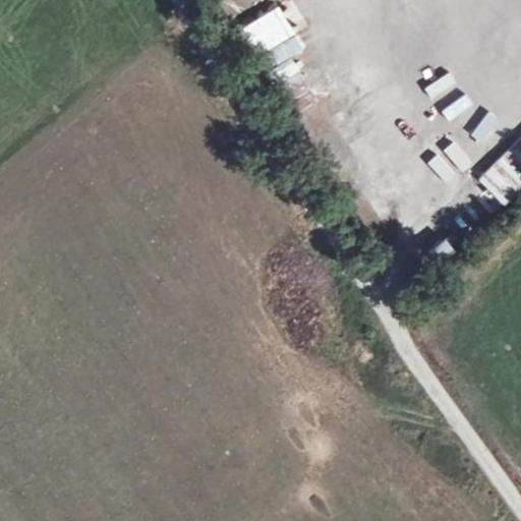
[(280,5),(240,27),(265,70),(304,49),(280,5)]
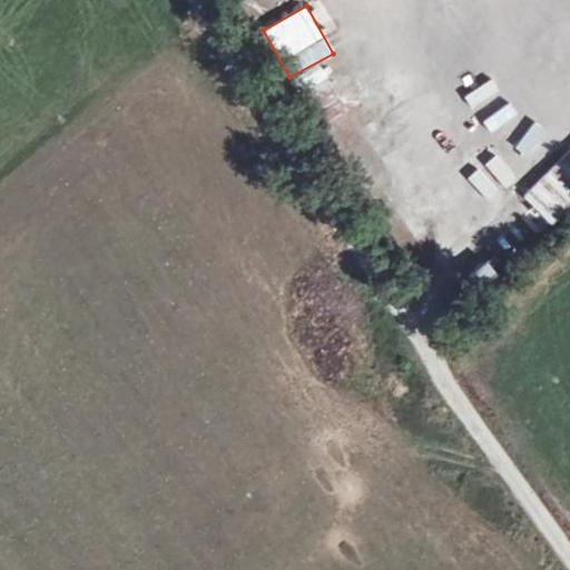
[(333,118),(349,109),(321,64),(305,74),(333,118)]
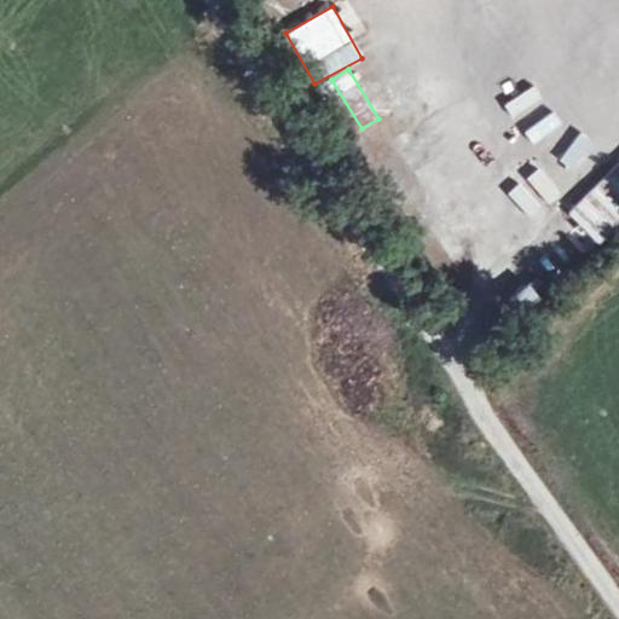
[(501,114),(520,146),(550,129),(531,97),(501,114)]
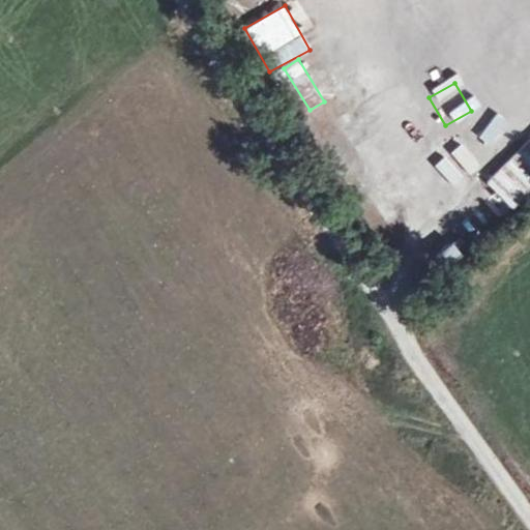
[(529,138),(486,182),(512,210),(529,192),(529,138)]
